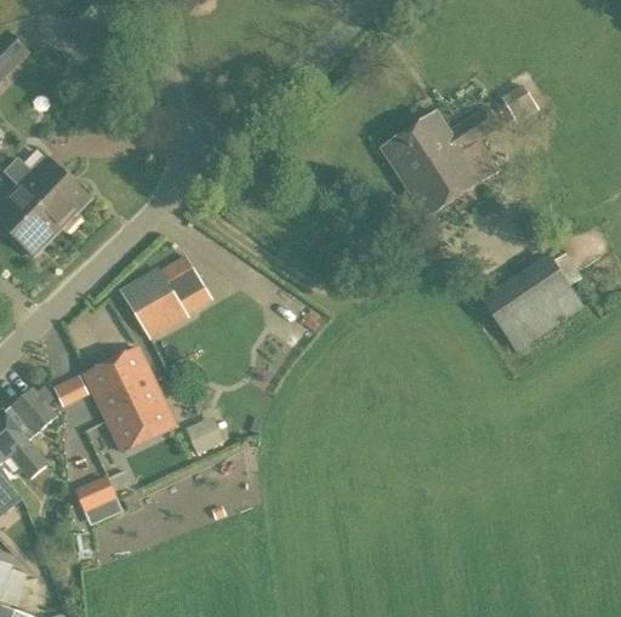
[(0,81),(29,52),(6,28),(0,34),(0,81)]
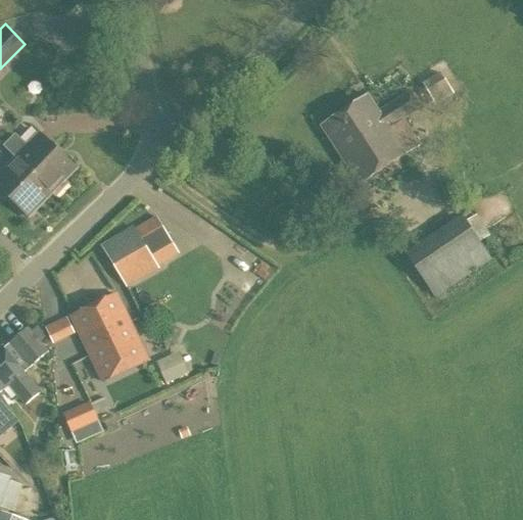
[(433,93),(446,85),(448,84),(438,68),(423,79),(433,93)]
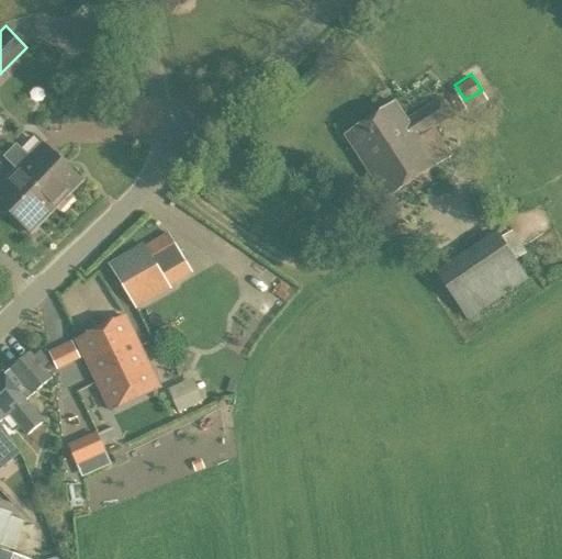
[(434,126),(450,115),(437,97),(406,116),(395,100),(344,133),(385,196),(451,153),(434,126)]
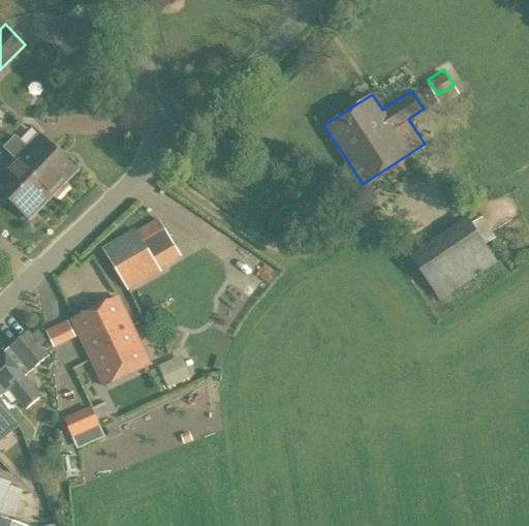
[(14,156),(53,193),(78,167),(39,131),(14,156)]
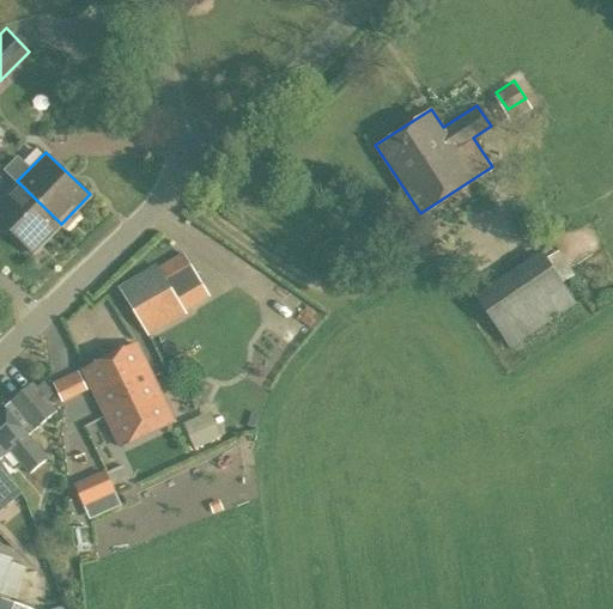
[(0,219),(34,253),(61,224),(17,181),(0,199),(0,219)]
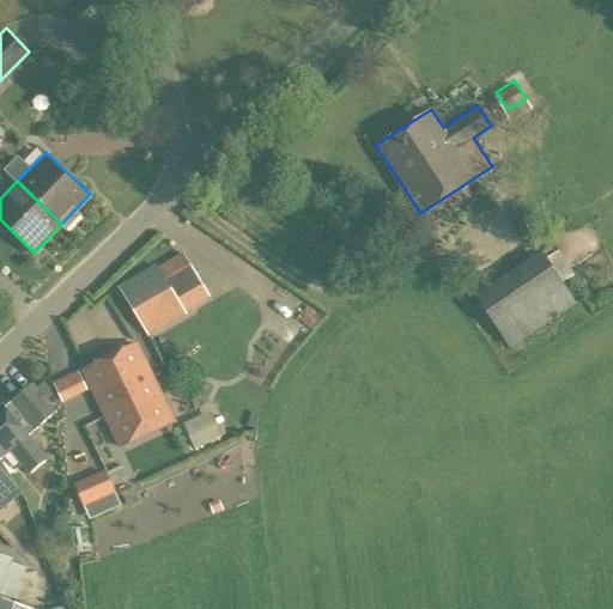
[(347,239),(359,231),(353,223),(341,231),(347,239)]
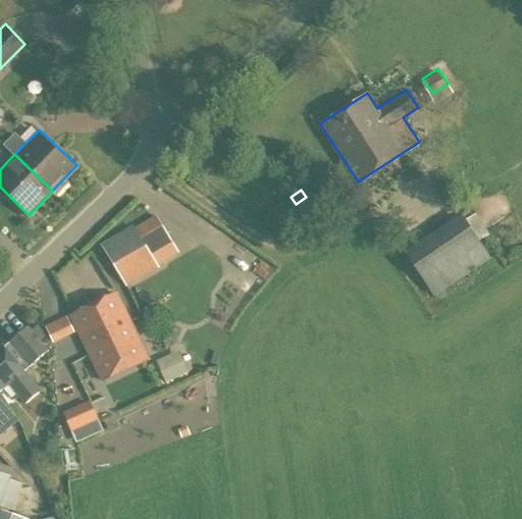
[(433,295),(490,257),(461,212),(404,250),(433,295)]
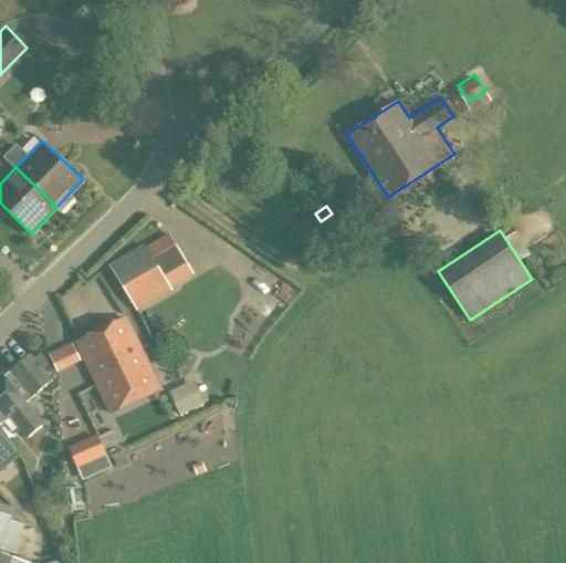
[(185,272),(164,239),(148,248),(144,242),(108,263),(136,309),(173,289),(169,282),(185,272)]
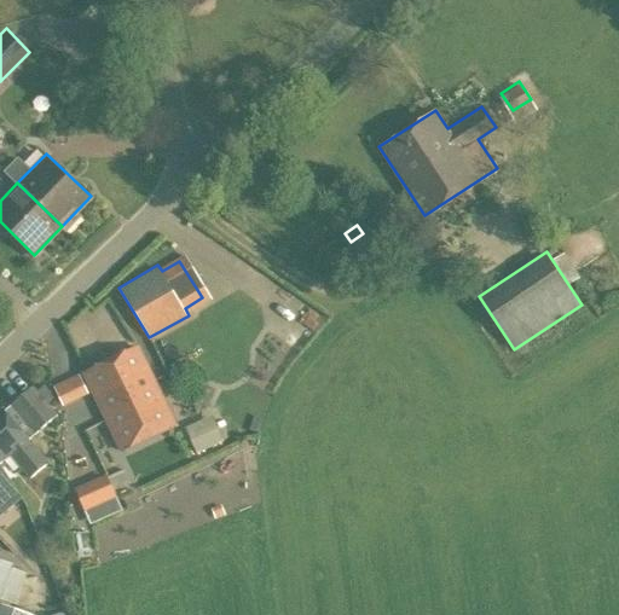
[(122,450),(175,423),(139,346),(88,370),(104,402),(100,405),(122,450)]
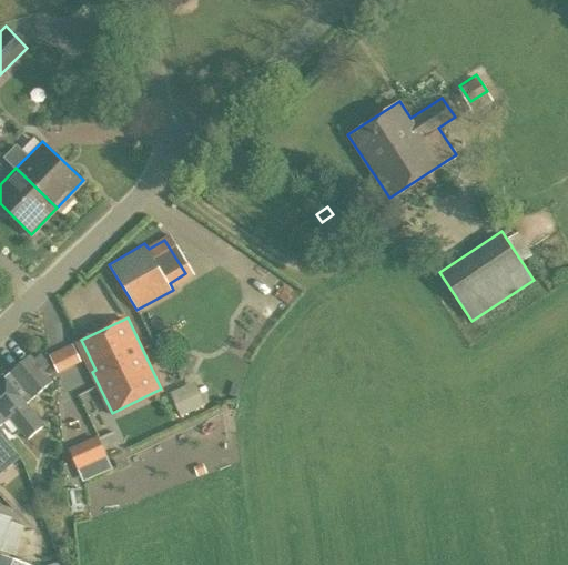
[(74,339),(51,352),(61,370),(84,356),(74,339)]
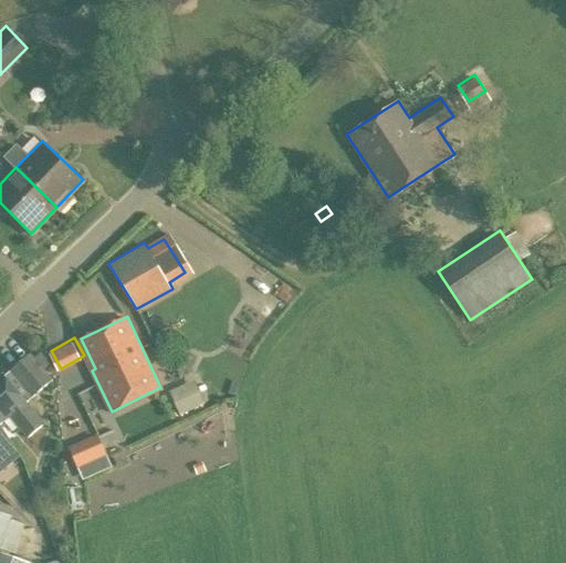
[(0,414),(4,419),(9,416),(27,437),(43,423),(24,400),(52,377),(30,352),(3,375),(1,373),(0,373),(0,414)]
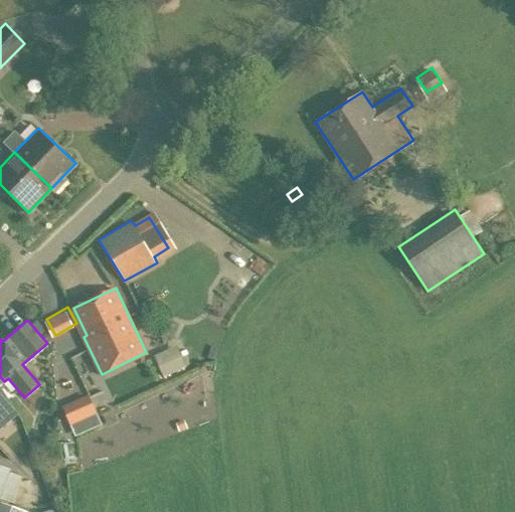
[(163,376),(186,365),(176,344),(153,354),(163,376)]
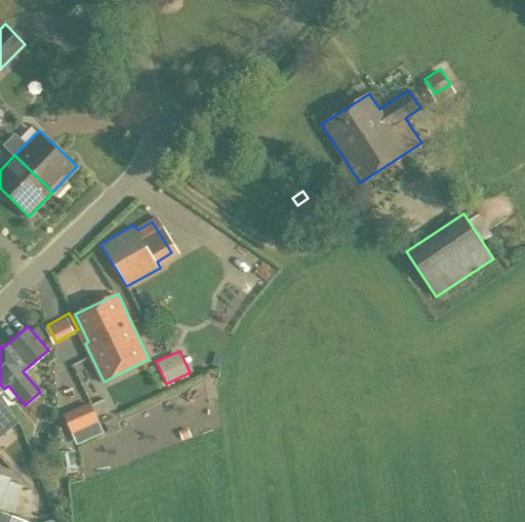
[(101,430),(96,420),(97,420),(89,402),(65,413),(72,431),(81,427),(85,436),(101,430)]
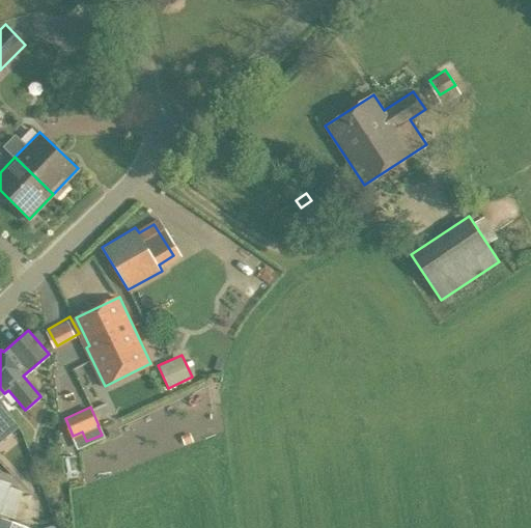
[(0,511),(8,515),(17,492),(8,489),(9,483),(0,479),(0,511)]
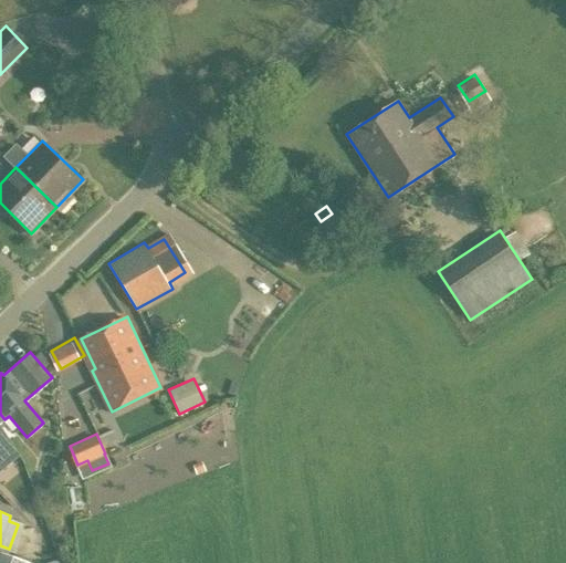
[(35,531),(59,529),(58,517),(34,519),(35,531)]
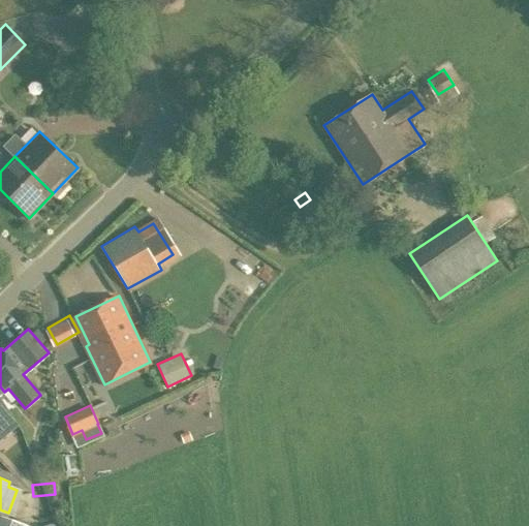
[(0,525),(29,525),(0,515),(0,525)]
